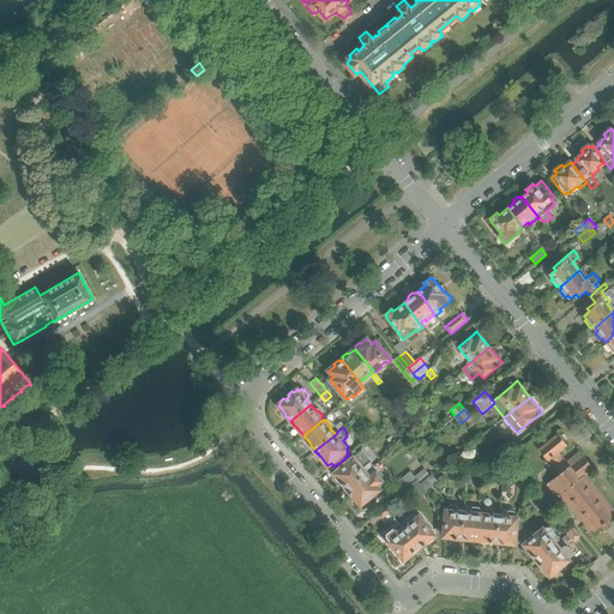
[(567,463),(558,452),(560,451),(563,449),(567,445),(558,434),(539,450),(548,461),(549,459),(560,474),(570,465),(567,463)]
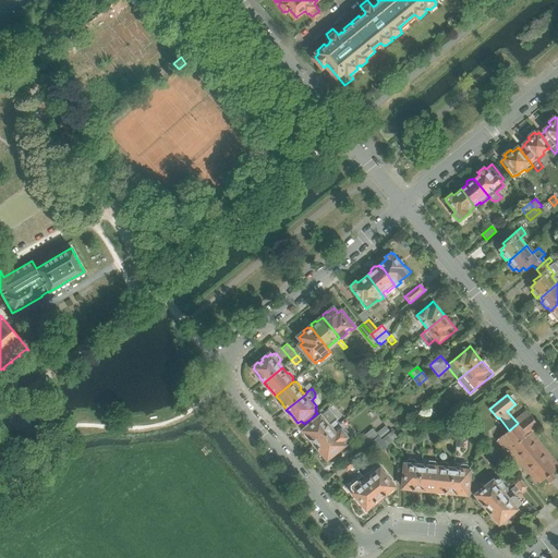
[(375,402),(370,397),(364,401),(368,408),(375,402)]
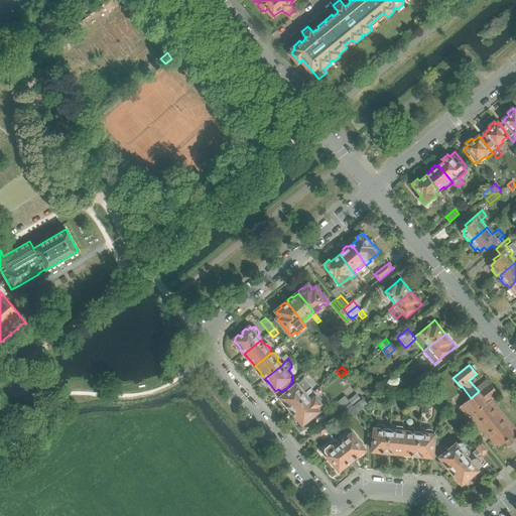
[(418,386),(431,376),(426,371),(414,381),(418,386)]
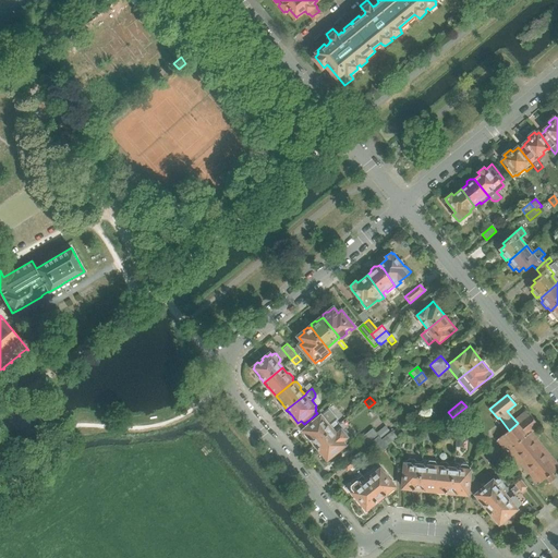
[(315,445),(340,424),(337,421),(339,420),(329,408),(325,412),(322,409),(317,413),(304,424),(307,427),(304,431),(310,437),(311,438),(311,440),(312,440),(314,443),(314,444),(315,445)]
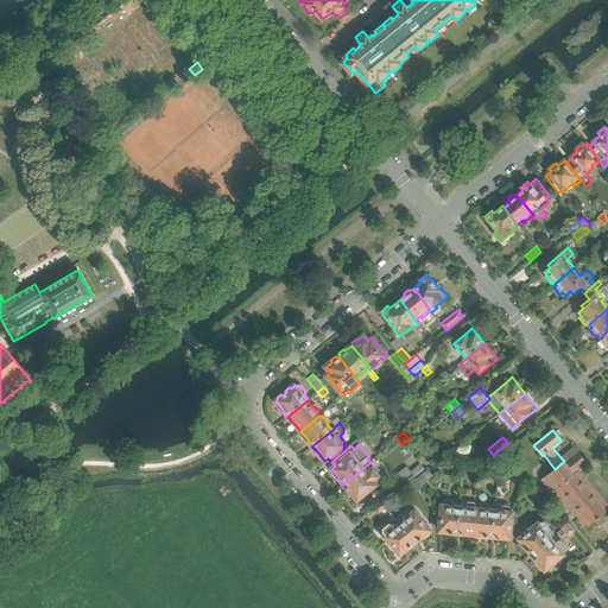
[(607,506),(580,472),(588,464),(575,448),(562,458),(564,461),(555,469),(542,480),(557,499),(556,499),(564,508),(568,505),(587,527),(595,520),(596,521),(602,517),(601,515),(607,510),(607,506)]
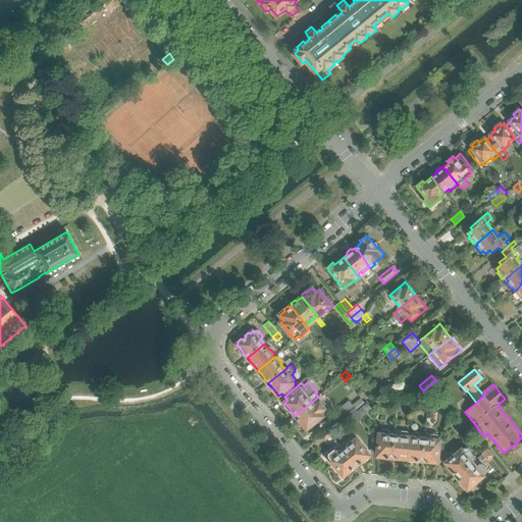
[(324,417),(327,415),(327,413),(329,411),(318,397),(295,416),(296,417),(298,419),(298,421),(299,421),(307,429),(308,428),(309,429),(311,428),(311,426),(313,424),(316,423),(320,420),(320,418),(322,417),(323,417),(324,417)]
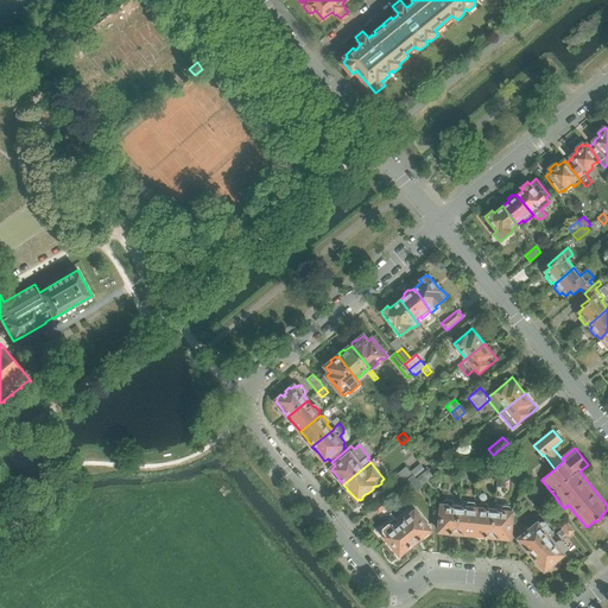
[(416,479),(425,470),(419,463),(411,472),(413,475),(416,479)]
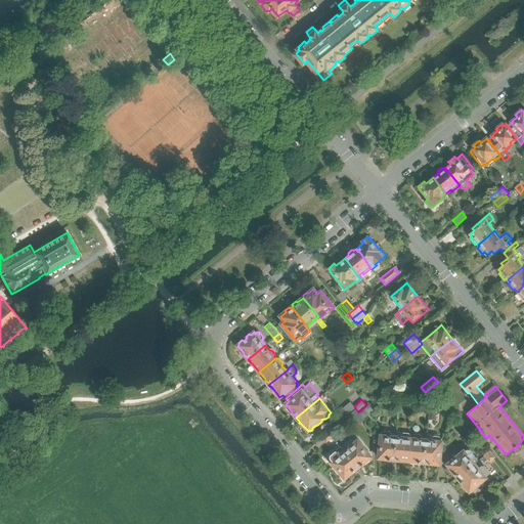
[(446,410),(448,404),(437,401),(435,407),(446,410)]
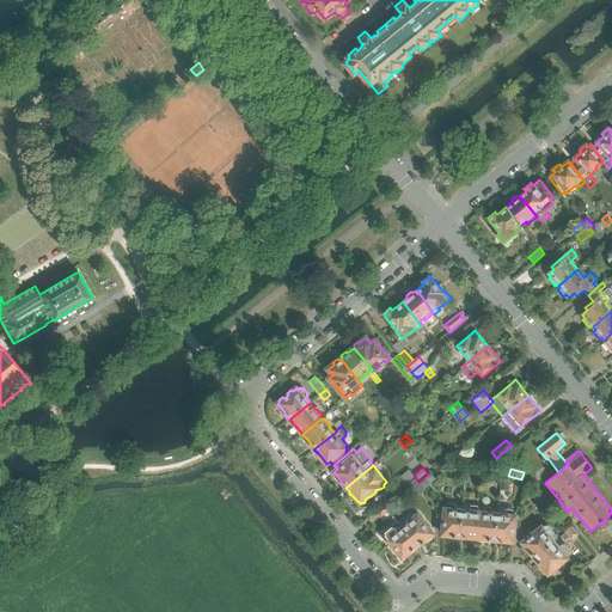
[(416,478),(414,475),(409,470),(398,479),(404,488),(409,484),(416,478)]
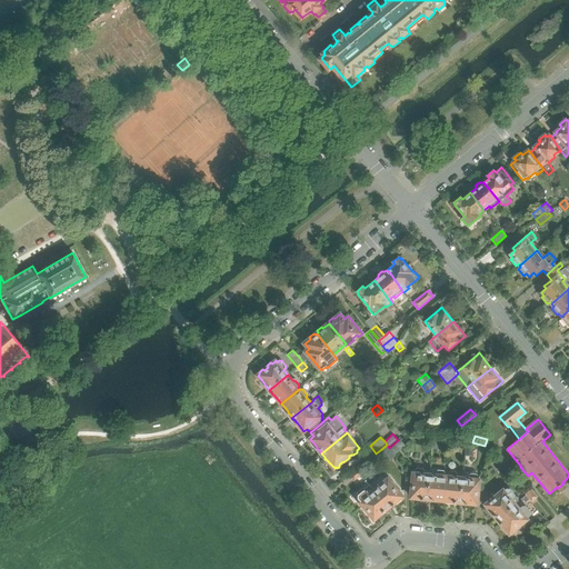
[(395,455),(406,446),(400,439),(398,440),(389,448),(395,455)]
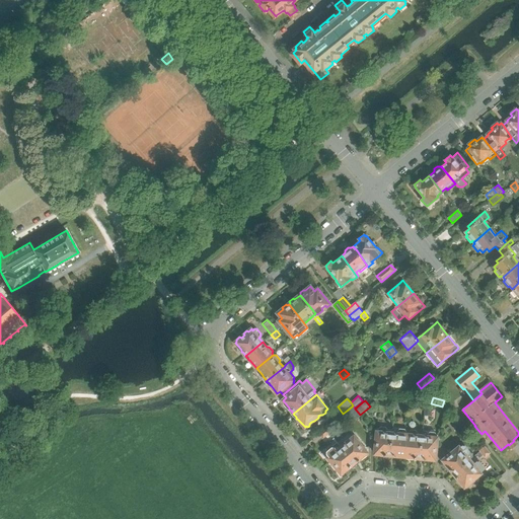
[(360,415),(355,409),(353,405),(347,411),(355,421),(361,416),(360,415)]
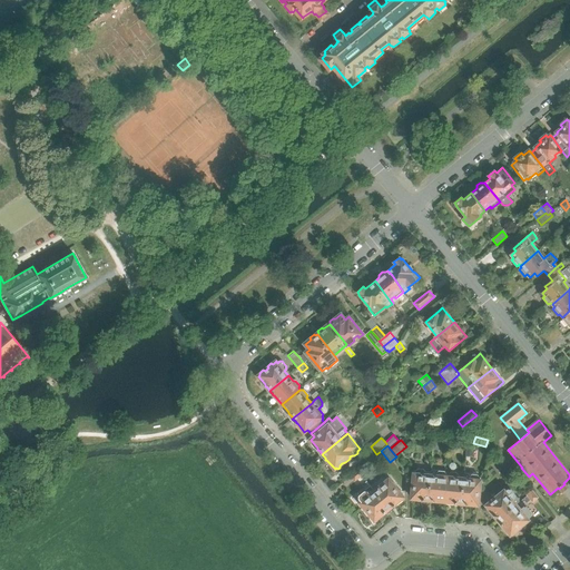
[(502,467),(509,462),(500,452),(494,457),(502,467)]
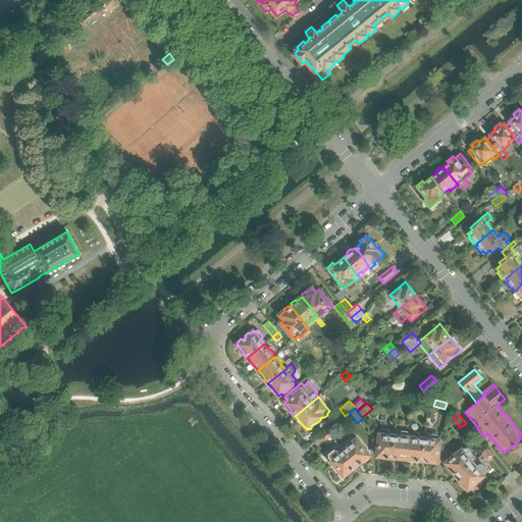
[(470,427),(466,423),(460,427),(456,431),(460,435),(470,427)]
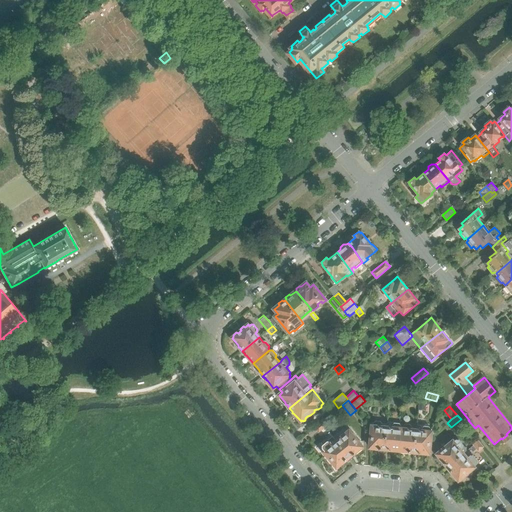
[(385,450),(387,424),(382,424),(380,421),(376,420),(373,423),(372,423),(372,429),(369,448),(378,449),(379,449),(380,449),(383,449),(385,450)]
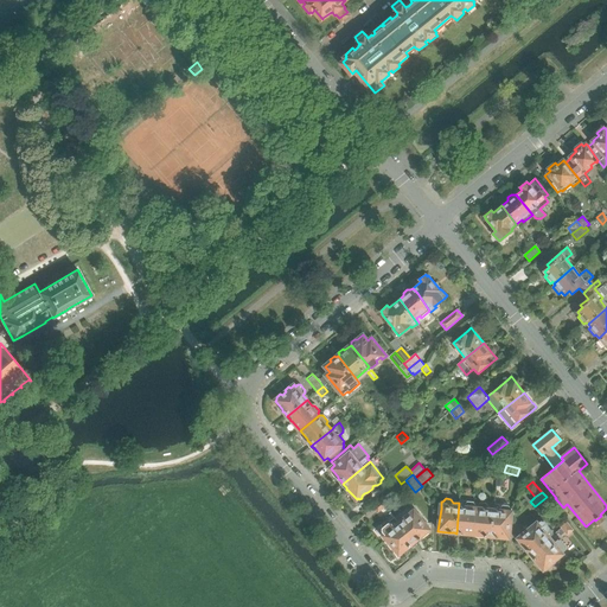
[(378,512),(385,506),(381,500),(374,506),(378,512)]
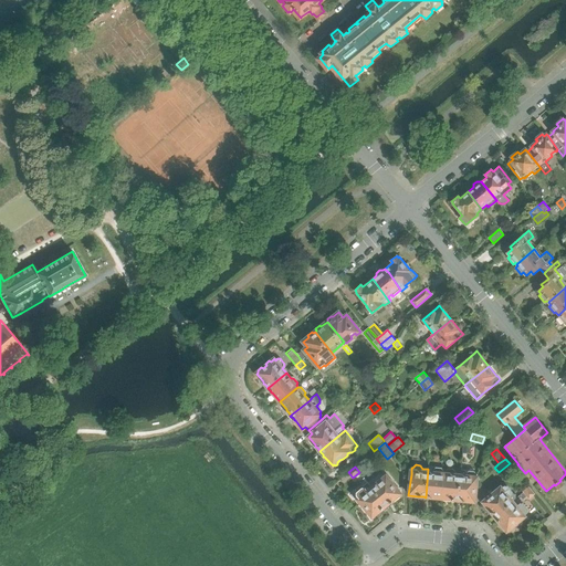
[(442,499),(446,470),(443,470),(442,468),(437,467),(428,467),(428,469),(426,498),(427,498),(427,496),(430,498),(431,498),(432,498),(442,499)]
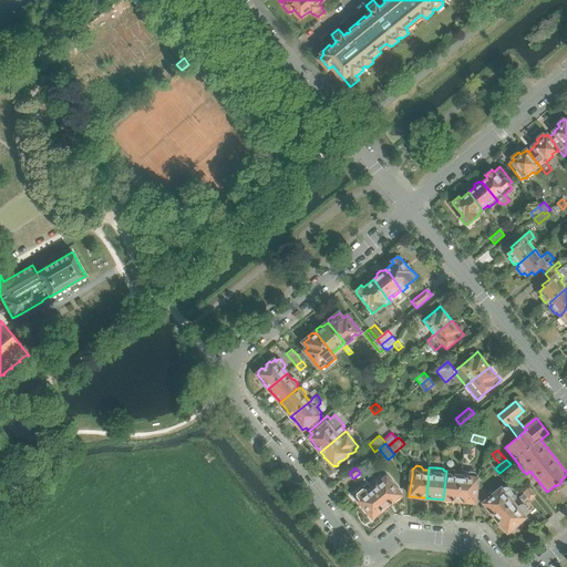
[(459,502),(462,475),(461,475),(456,474),(456,472),(454,470),(449,468),(447,471),(446,471),(443,500),(452,501),(453,501),(454,501),(457,501),(459,502)]
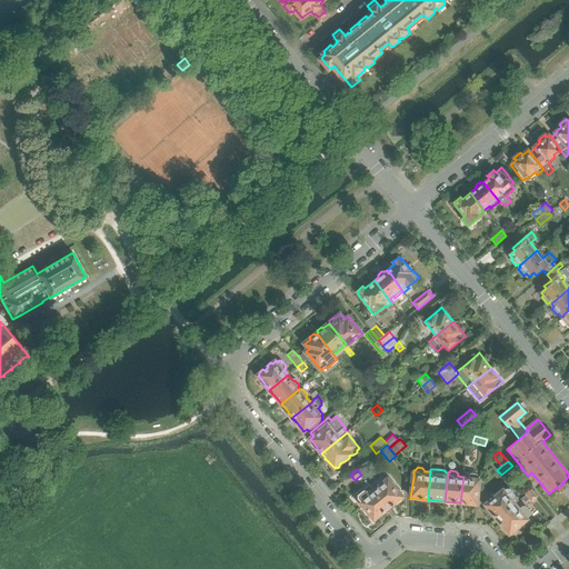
[(477,505),(480,477),(479,477),(477,473),(472,472),(470,475),(470,476),(469,476),(467,472),(462,472),(462,477),(463,477),(460,503),(462,503),(462,502),(466,503),(467,503),(477,505)]
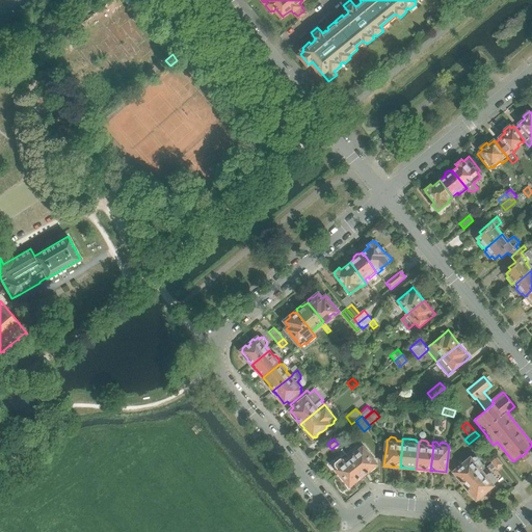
[(376,460),(373,457),(372,458),(369,455),(370,453),(367,450),(366,450),(363,447),(363,448),(360,445),(357,445),(352,448),(353,451),(351,452),(354,455),(350,458),(364,475),(365,474),(367,472),(368,472),(369,471),(370,470),(376,463),(375,462),(376,460)]
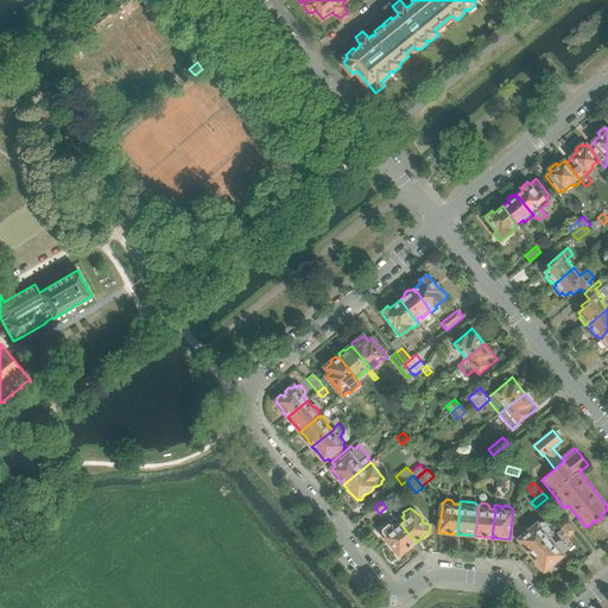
[(416,543),(400,524),(396,518),(391,513),(390,514),(393,519),(390,523),(390,525),(384,530),(384,532),(386,536),(385,537),(387,540),(386,542),(390,545),(392,545),(394,549),(393,550),(397,553),(399,553),(400,555),(410,548),(411,548),(411,546),(413,544),(415,544),(416,543)]
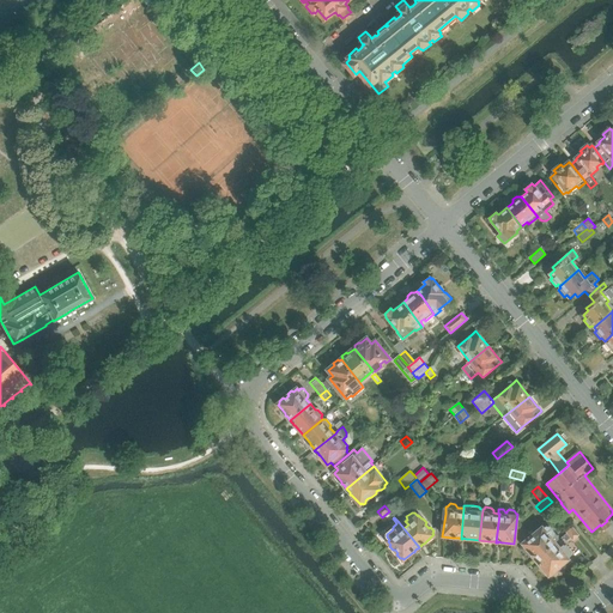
[(568,534),(574,528),(570,525),(564,529),(568,534)]
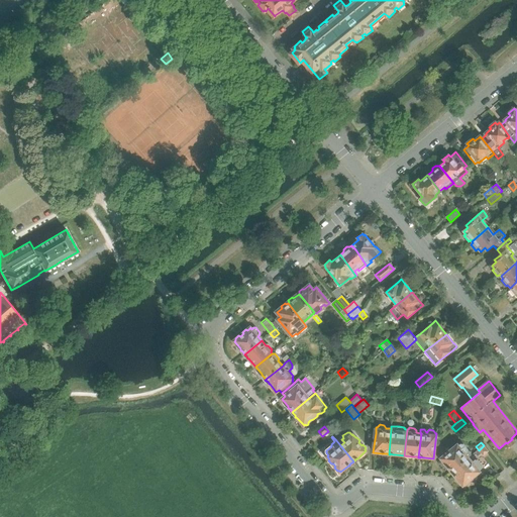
[(451,472),(475,453),(474,452),(468,456),(466,453),(468,452),(468,449),(463,444),(460,444),(458,446),(457,444),(455,446),(453,446),(450,449),(449,451),(447,453),(445,453),(442,455),(442,457),(441,458),(447,467),(447,468),(448,468),(451,471),(450,471),(451,472)]
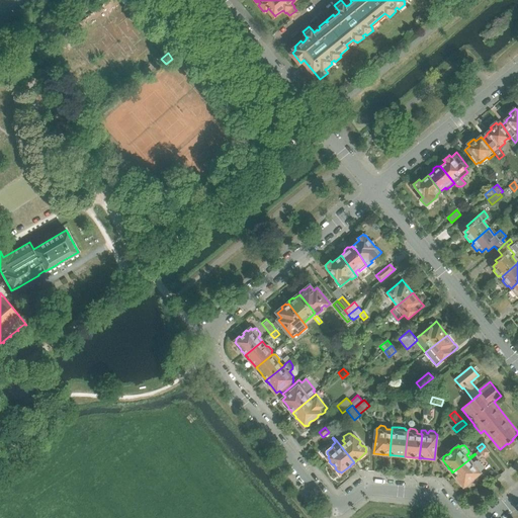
[(483,466),(479,461),(477,461),(475,458),(481,452),(484,456),(490,452),(485,446),(480,451),(476,454),(452,472),(453,473),(456,477),(455,478),(457,478),(463,486),(465,485),(466,486),(469,483),(469,481),(472,479),(475,480),(478,477),(477,475),(480,472),(479,471),(483,468),(482,468),(483,466)]
